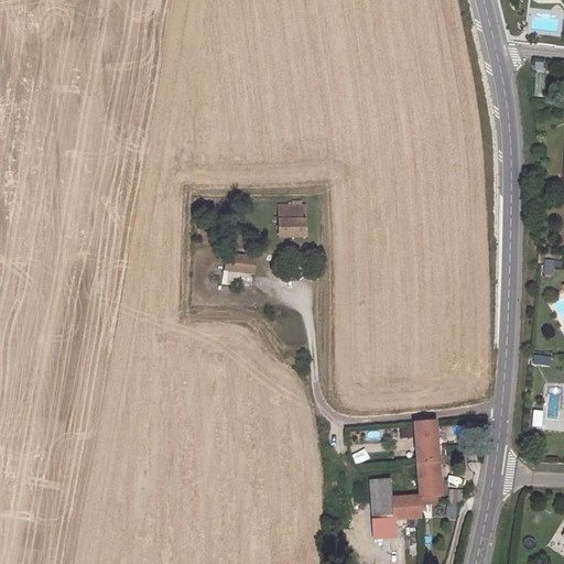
[(302,203),(275,203),(275,235),(303,235),(302,203)]
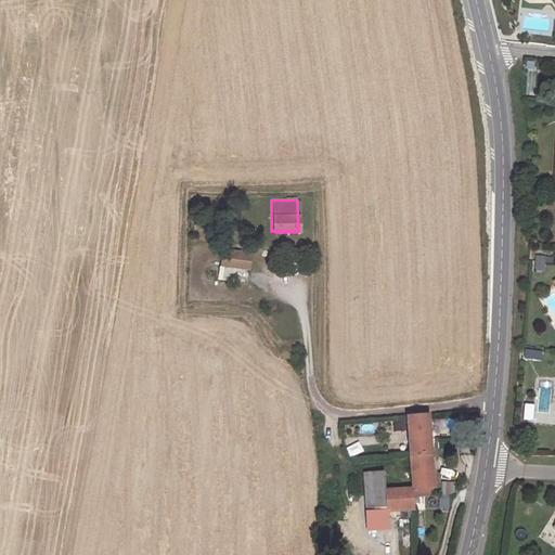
[(247,252),(223,252),(223,267),(246,268),(247,252)]
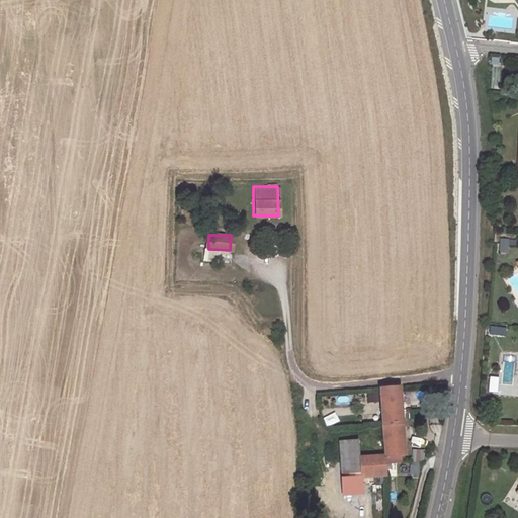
[(377,385),(382,452),(382,460),(399,459),(398,454),(403,453),(398,384),(377,385)]
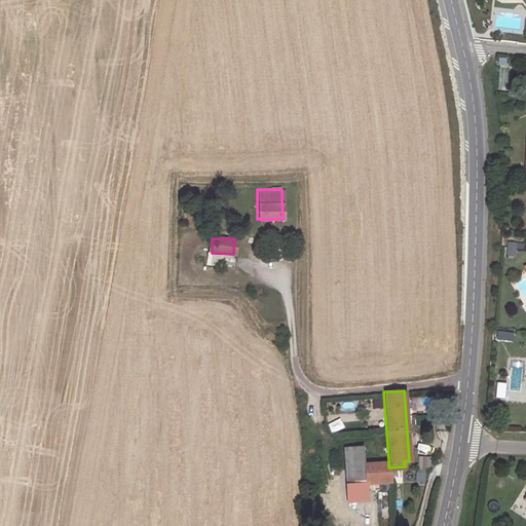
[(388,467),(388,459),(363,461),(362,448),(343,449),(346,483),(365,482),(389,480),(388,467)]
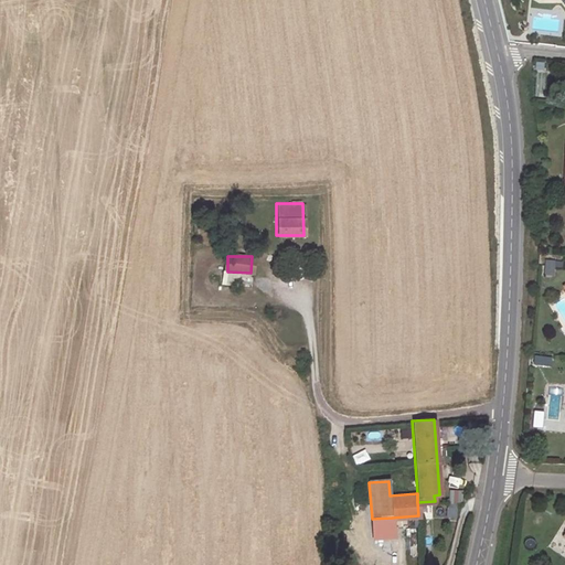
[(392,537),(392,518),(372,519),(373,540),(392,537)]
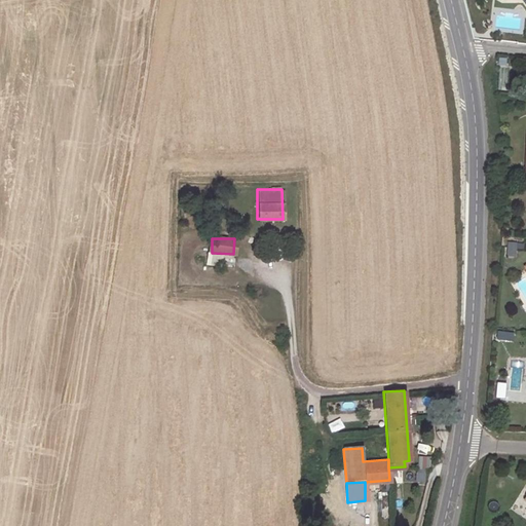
All buildings are outlined.
